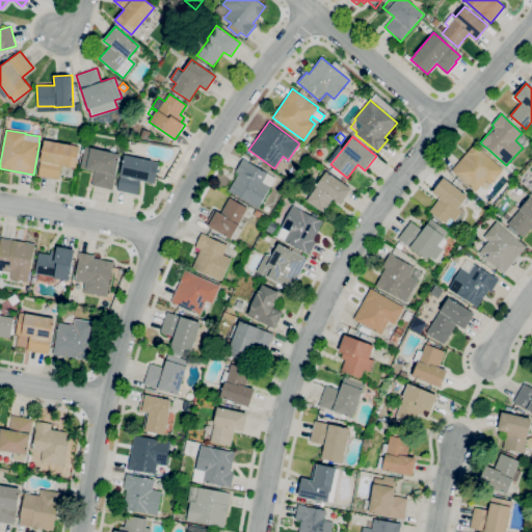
[(59,180),(37,176),(44,140),(74,145),(79,147),(76,167),(61,165),(59,180)]
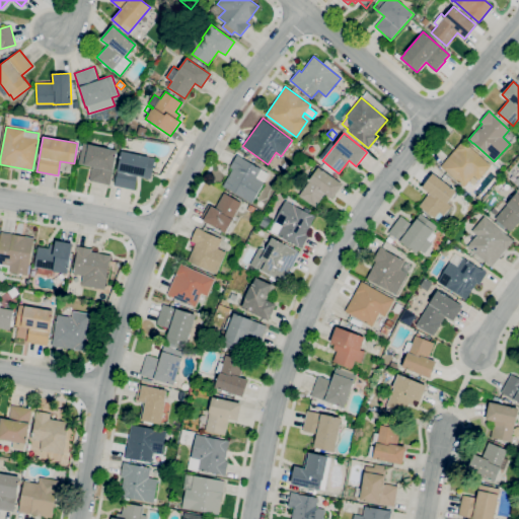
[(463,187),(440,166),(463,140),(492,165),(478,180),(473,175),(463,187)]
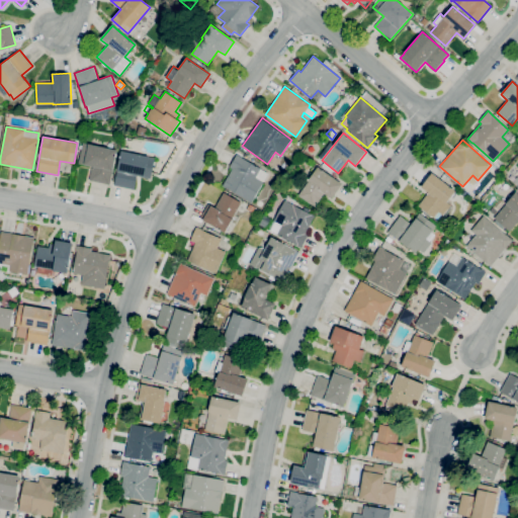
[(109,184),(89,180),(92,167),(79,164),(83,143),(117,150),(109,184)]
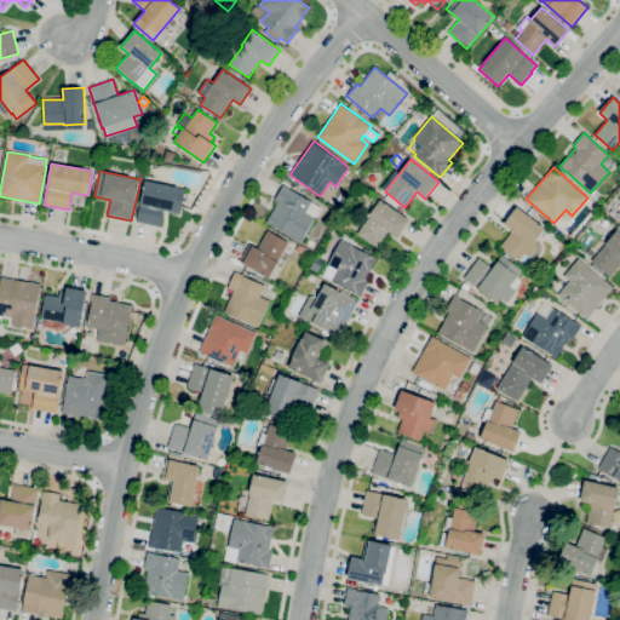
[(161,227),(137,222),(145,181),(185,189),(181,213),(164,210),(161,227)]
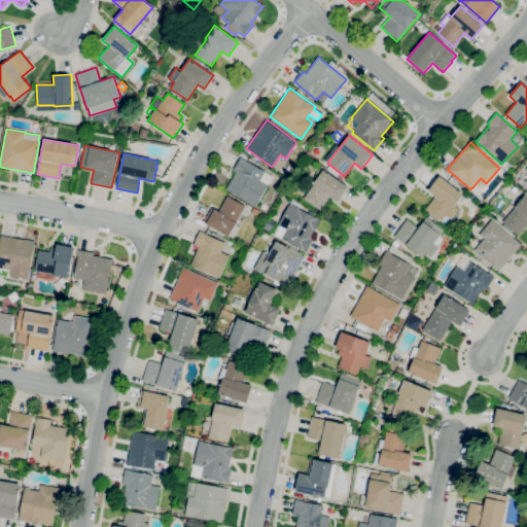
[(255,206),(226,188),(236,171),(234,170),(241,157),(273,177),(255,206)]
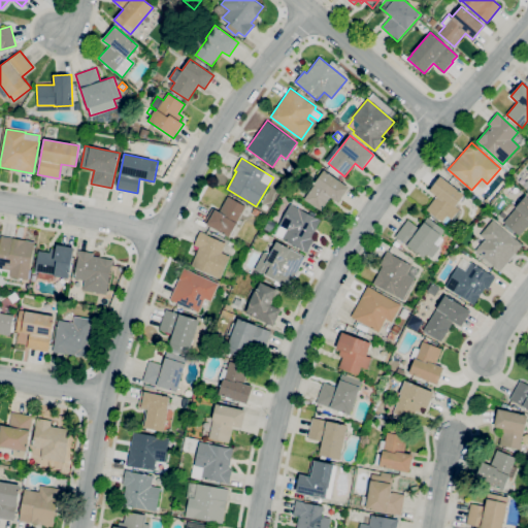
[(321,211),(304,199),(324,170),(349,188),(338,202),(331,197),(321,211)]
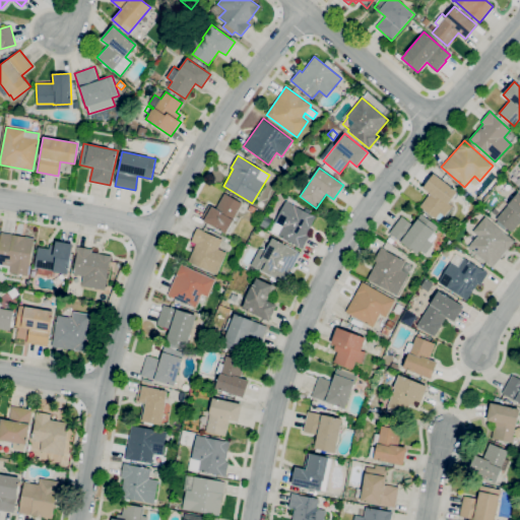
[(439,221),(419,206),(430,193),(423,188),(434,174),(457,192),(449,203),(454,207),(447,218),(443,215),(439,221)]
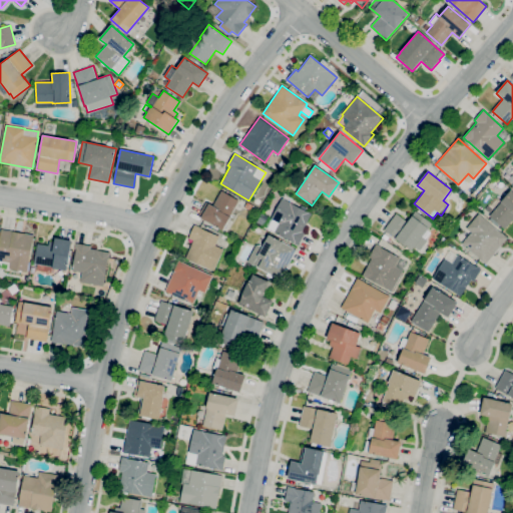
[(222,230),(197,216),(206,202),(212,205),(221,190),(239,201),(222,230)]
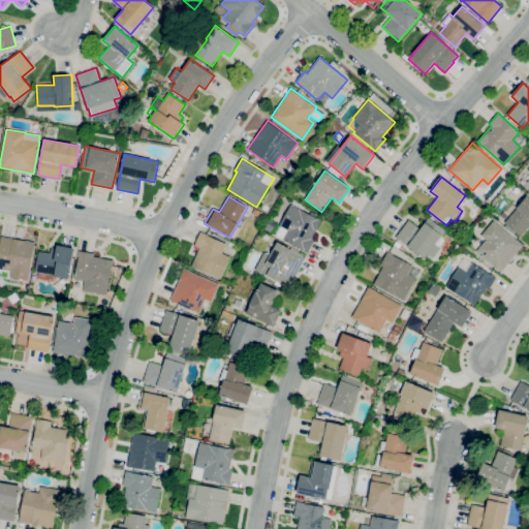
[(528,225),(521,237),(504,223),(527,196),(528,197),(528,225)]
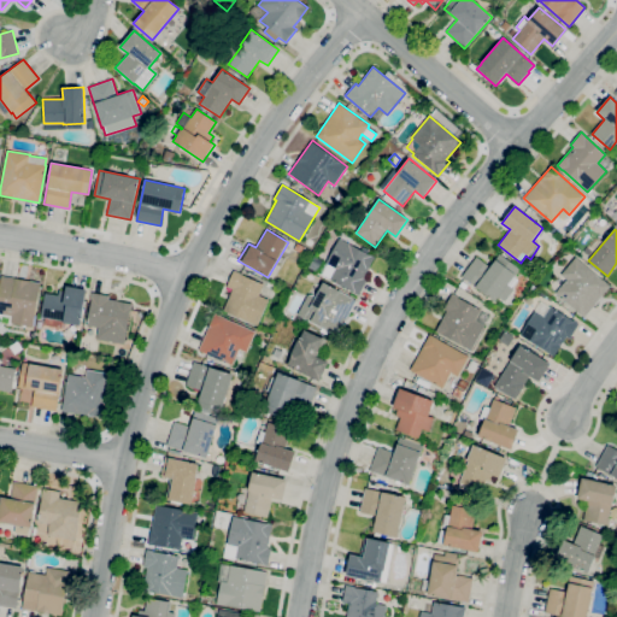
[(358,295),(329,280),(330,278),(322,274),(328,264),(325,263),(339,239),(370,256),(370,254),(375,257),(369,268),(369,269),(364,277),(368,280),(358,295)]
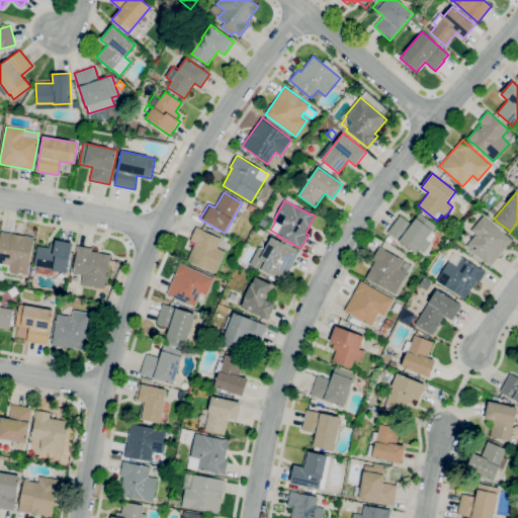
[(415,254),(387,232),(400,216),(411,225),(420,212),(436,226),(431,232),(434,235),(429,242),(431,243),(423,253),(418,250),(415,254)]
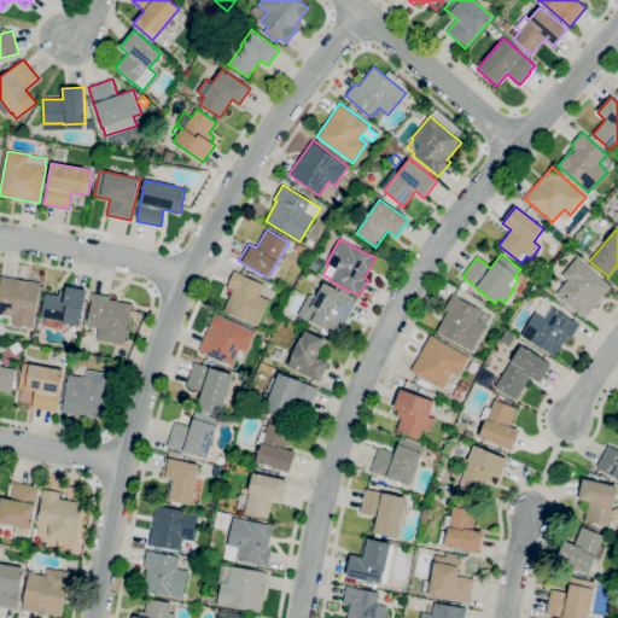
[(584,319),(557,293),(567,280),(561,275),(577,257),(602,280),(604,279),(611,286),(595,304),(596,304),(584,319)]
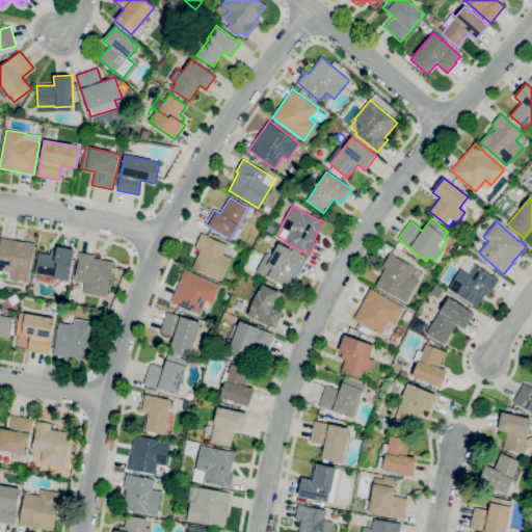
[(222,281),(192,268),(201,249),(195,247),(202,233),(209,236),(208,237),(228,245),(223,255),(232,259),(222,281)]
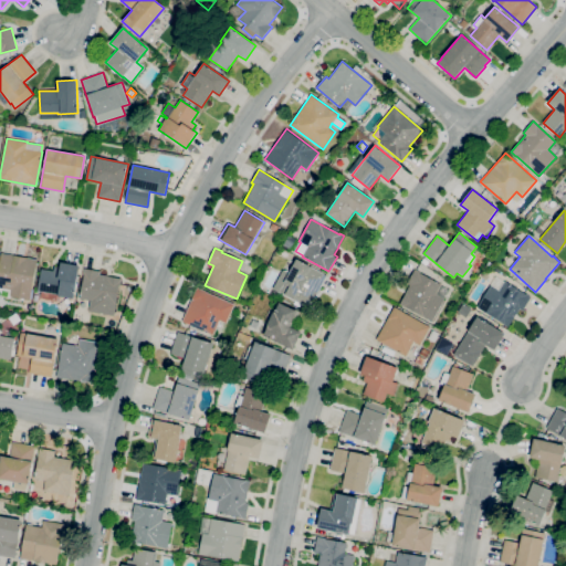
[(30,300),(11,296),(11,297),(0,295),(0,259),(1,253),(38,260),(30,300)]
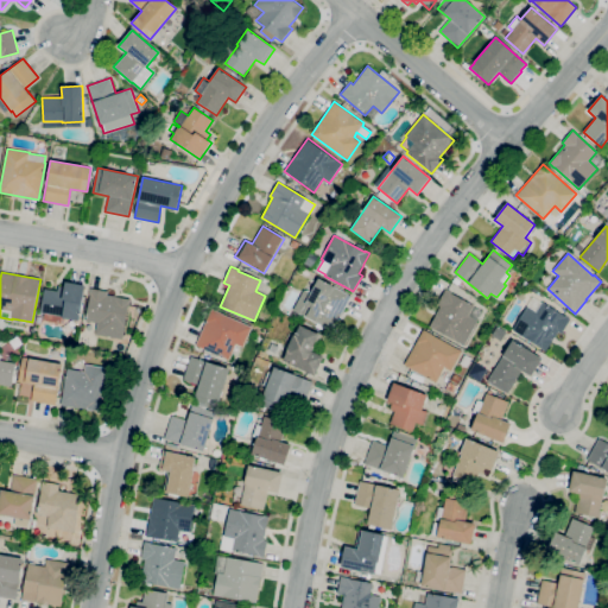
[(333,331),(323,327),(322,329),(316,327),(317,323),(293,310),(303,291),(310,295),(318,279),(350,296),(333,331)]
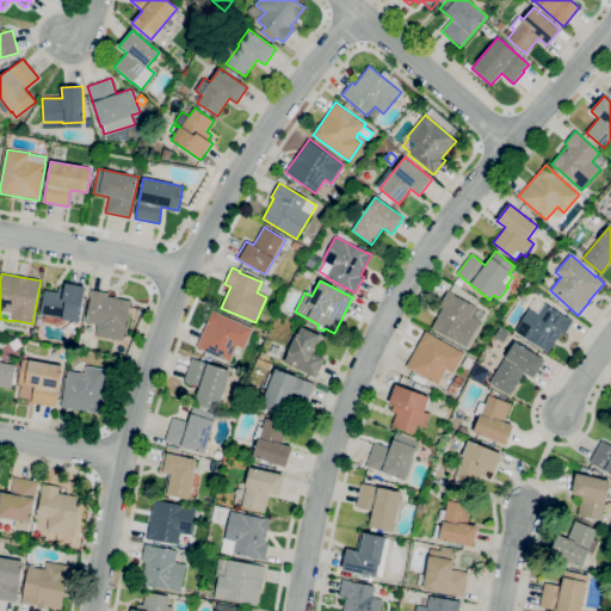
[(79,322),(62,320),(63,318),(41,314),(44,290),(57,292),(59,288),(65,289),(66,283),(86,288),(79,322)]
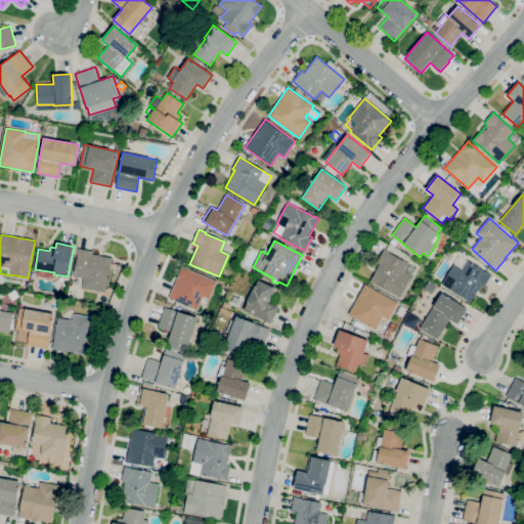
[(105,292),(82,288),(84,278),(74,276),(78,249),(92,251),(92,254),(112,257),(105,292)]
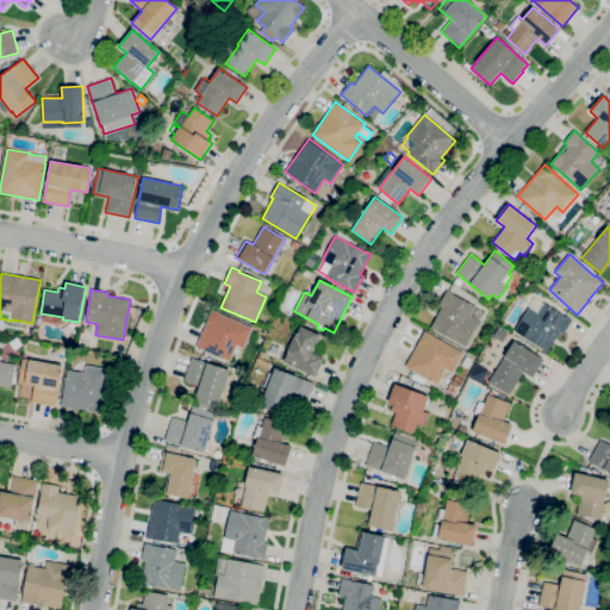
[(465,348),(430,328),(442,306),(439,305),(447,291),(453,293),(453,294),(475,306),(470,317),(479,323),(465,348)]
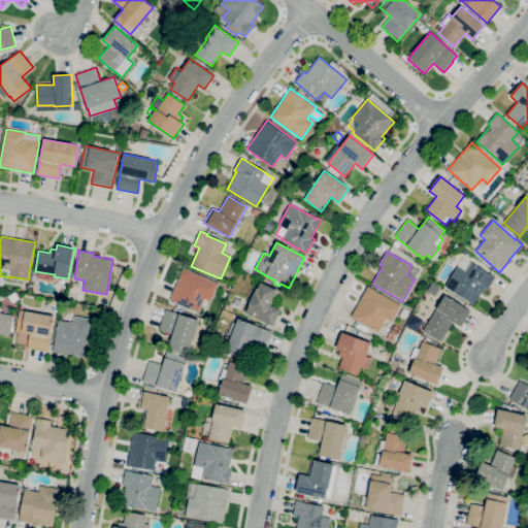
[(473,305),(444,287),(458,266),(463,259),(470,263),(471,262),(490,274),(491,274),(495,277),(488,289),(485,288),(473,305)]
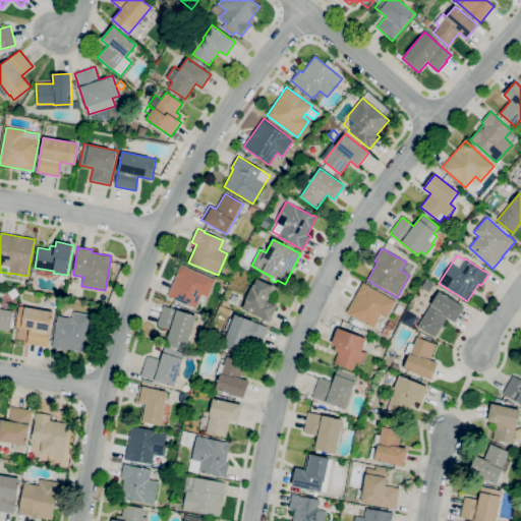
[(196,308),(167,296),(181,265),(216,280),(209,297),(203,295),(196,308)]
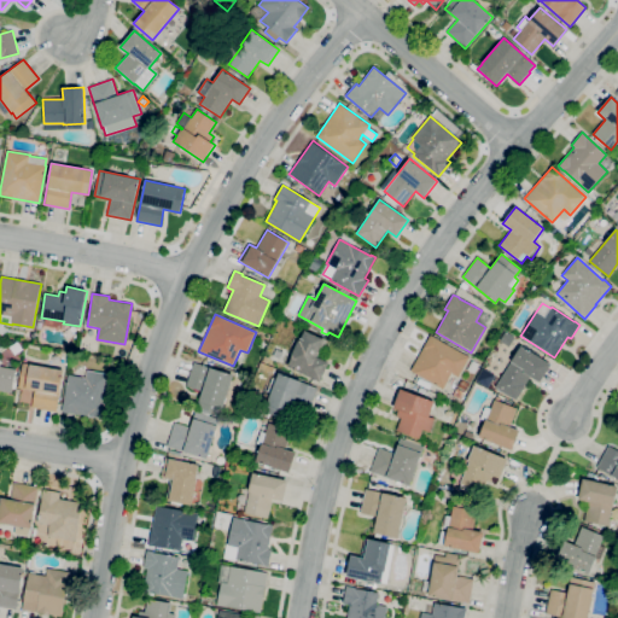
[(319,383),(287,367),(292,356),(291,356),(298,340),(299,342),(305,330),(327,340),(319,359),(328,363),(319,383)]
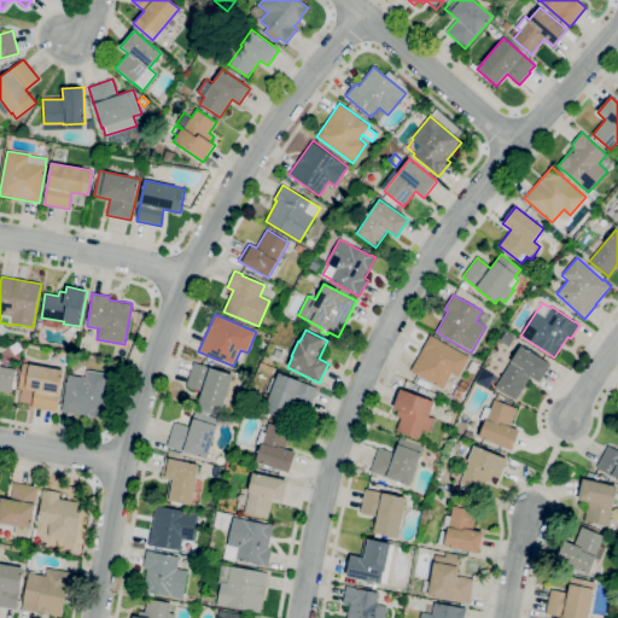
[(443,389),(410,371),(430,336),(470,357),(459,377),(452,373),(443,389)]
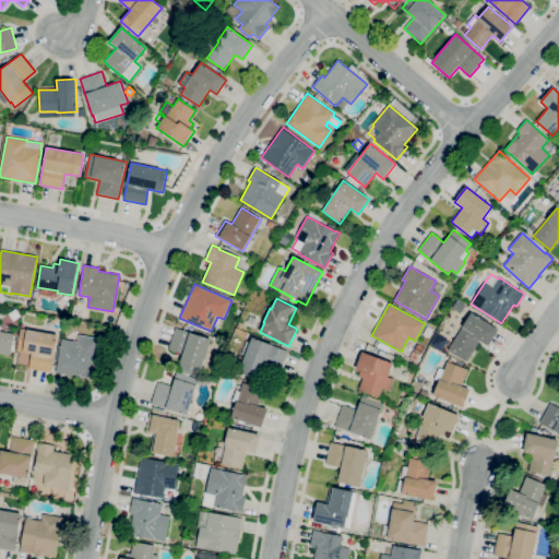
[(13,321),(9,313),(15,309),(21,316),(13,321)]
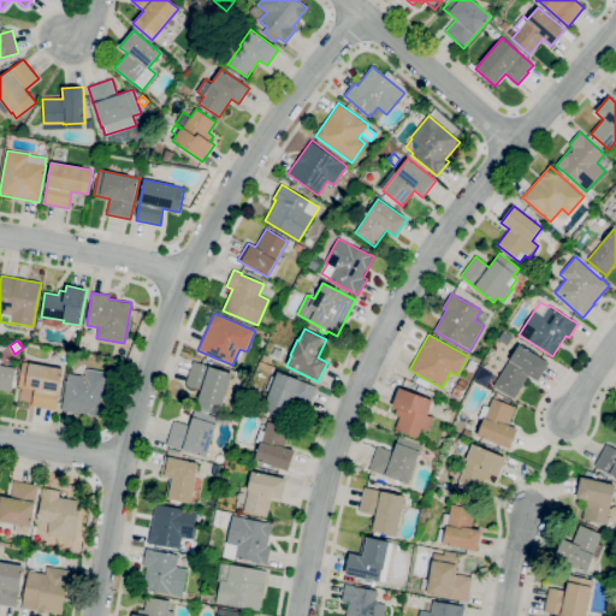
[(514,400),(493,386),(509,361),(519,344),(550,363),(538,381),(528,375),(514,400)]
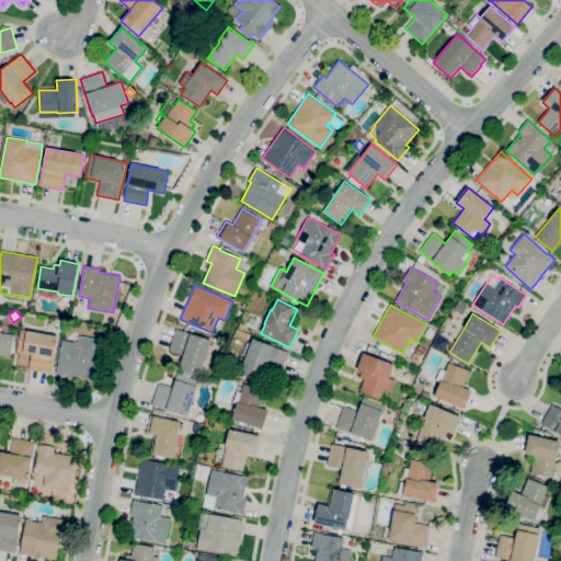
[(254,327),(248,323),(251,317),(258,320),(254,327)]
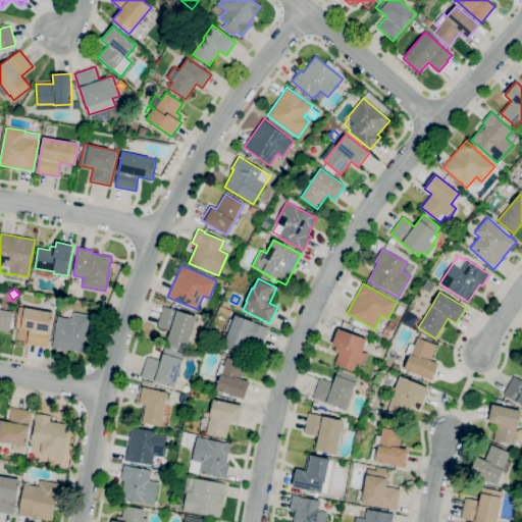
[(187,351),(166,344),(171,330),(157,326),(163,306),(197,316),(187,351)]
